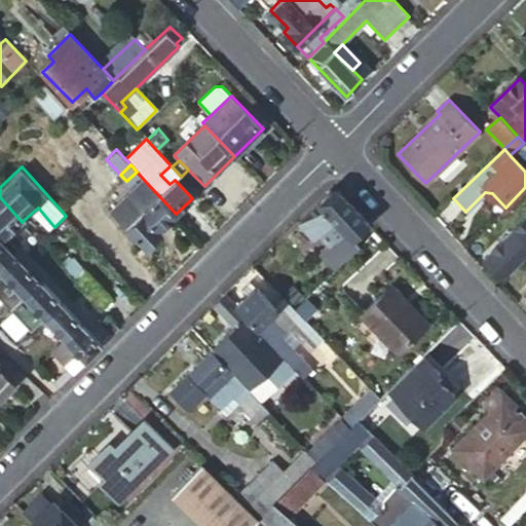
[(161,227),(176,214),(144,180),(110,212),(145,247),(163,229),(161,227)]
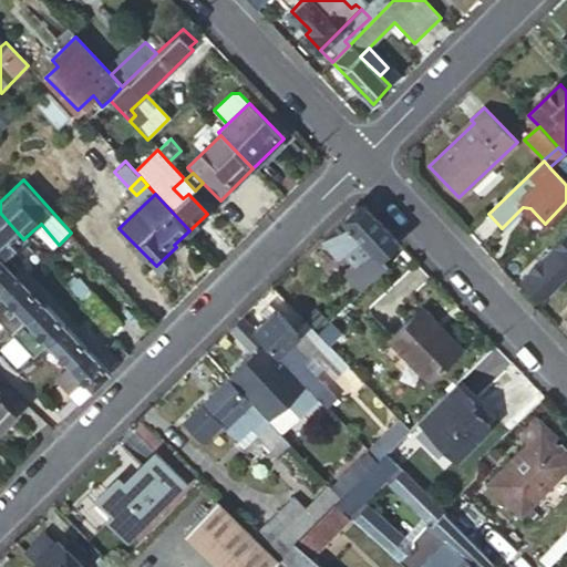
[(364,276),(398,241),(366,207),(356,207),(321,241),(339,259),(344,254),(356,266),(343,278),(357,292),(369,280),(364,276)]
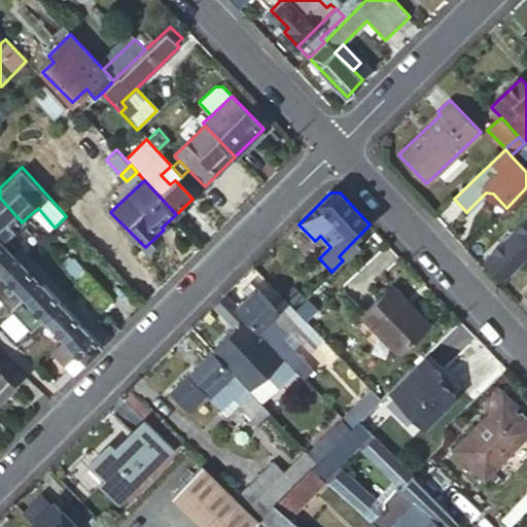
[(7,236),(22,222),(0,198),(0,236),(1,237),(14,252),(22,246),(13,236),(10,240),(7,236)]
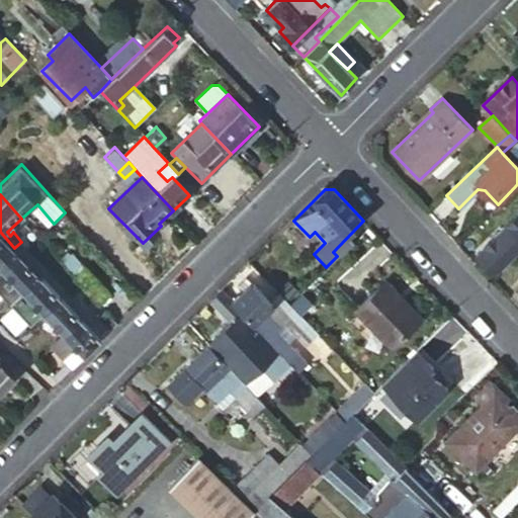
[(37,204),(31,209),(49,229),(54,224),(37,204)]
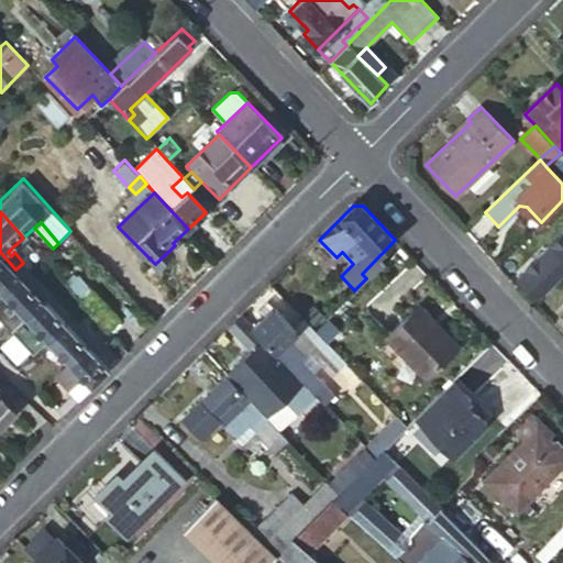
[(538,299),(562,274),(562,262),(560,258),(562,254),(562,233),(518,279),(538,299)]
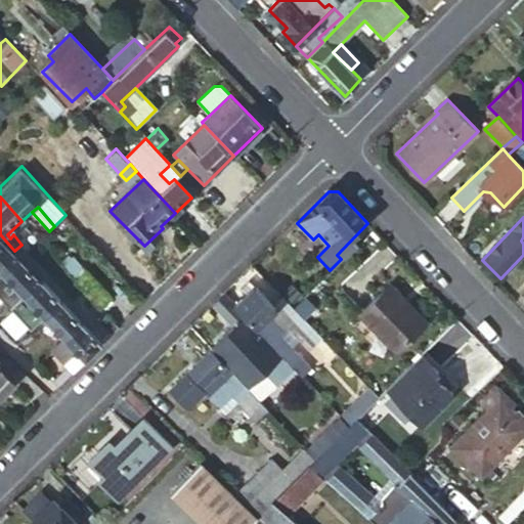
[(20,257),(14,251),(1,235),(0,235),(0,269),(3,273),(20,257)]
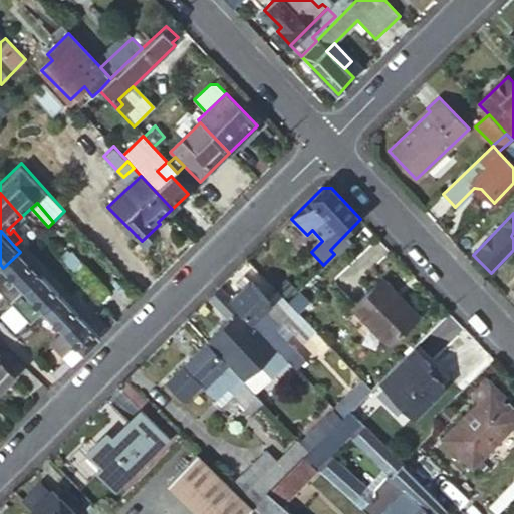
[(40,274),(20,252),(3,268),(23,290),(40,274)]
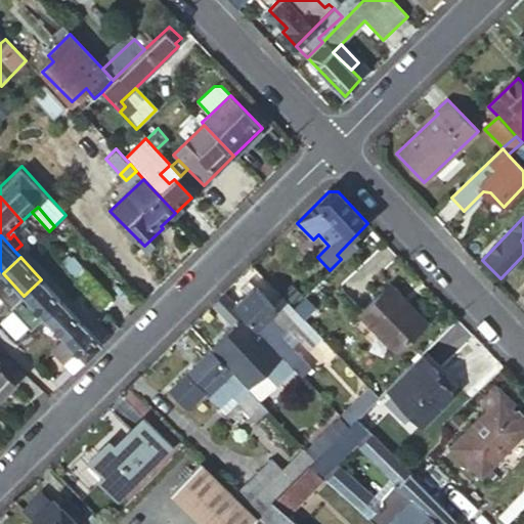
[(41,279),(24,296),(40,314),(44,317),(62,302),(41,279)]
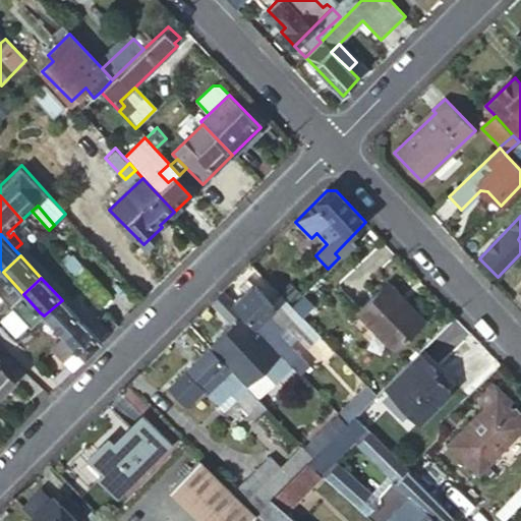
[(232,306),(239,314),(273,348),(281,340),(267,325),(262,324),(274,311),(275,309),(274,308),(247,281),(238,290),(242,295),(232,306)]
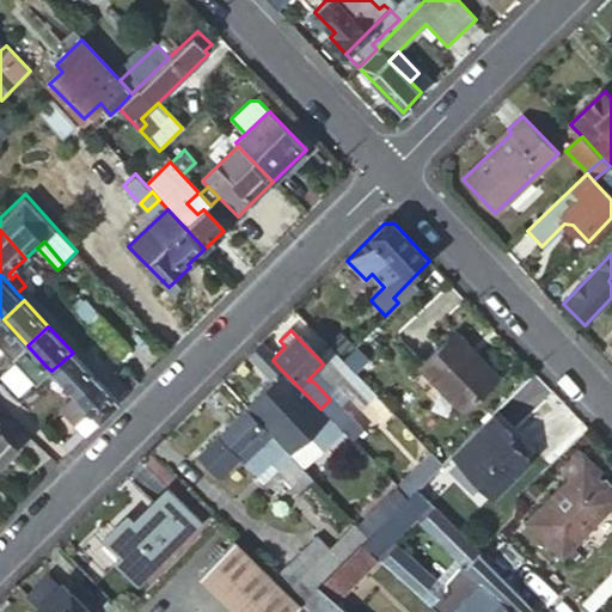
[(497,378),(454,334),(421,365),(464,410),(497,378)]
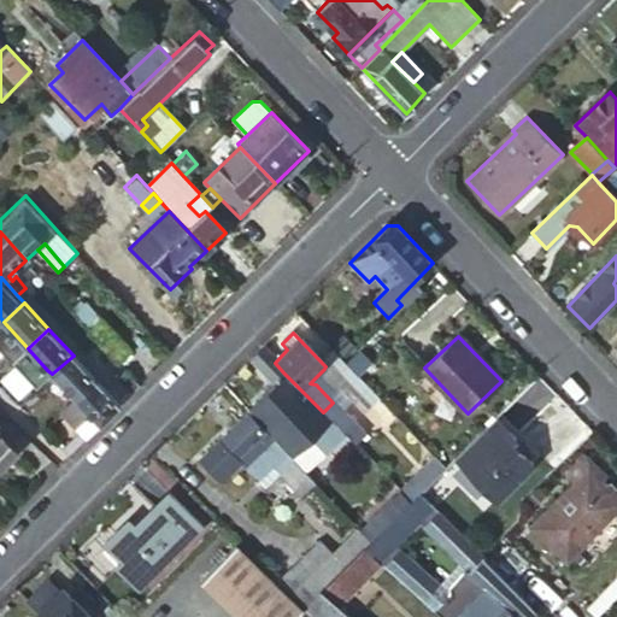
[(333,348),(354,369),(364,359),(342,339),(333,348)]
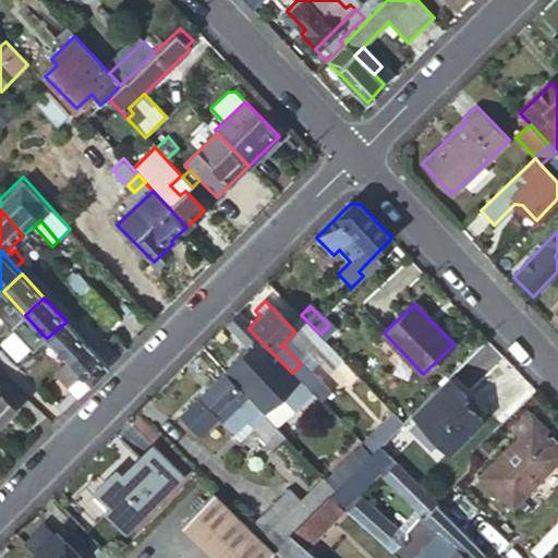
[(237,316),(227,325),(247,346),(256,337),(249,328),(237,316)]
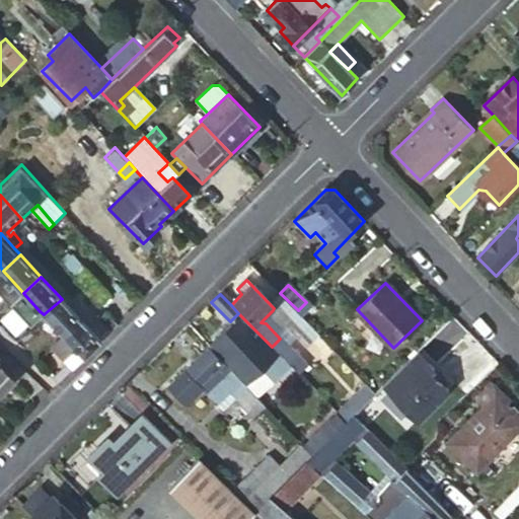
[(282,298),(273,307),(274,308),(273,310),(290,328),(301,318),(293,310),(282,298)]
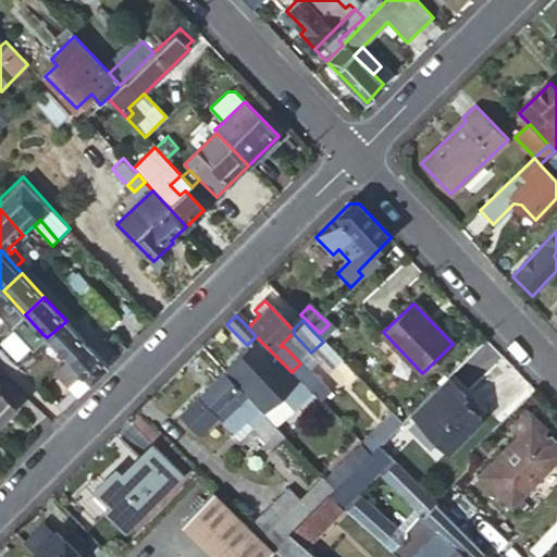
[(69,360),(87,344),(66,321),(47,337),(69,360)]
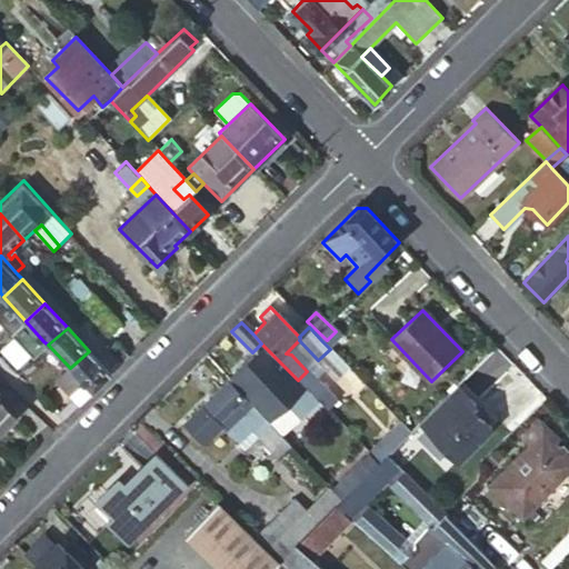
[(28,355),(32,359),(48,345),(43,341),(28,355)]
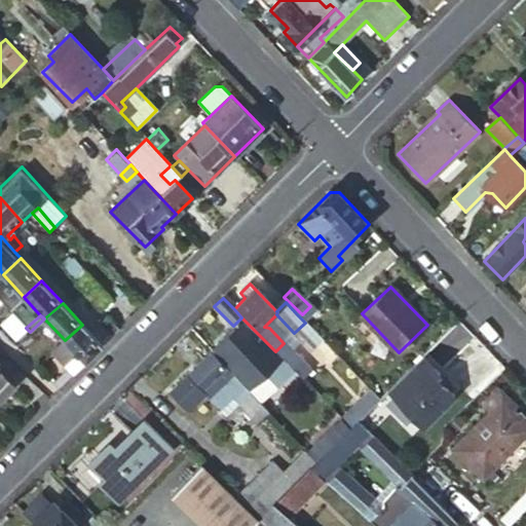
[(110,337),(118,329),(106,316),(101,321),(106,326),(103,329),(110,337)]
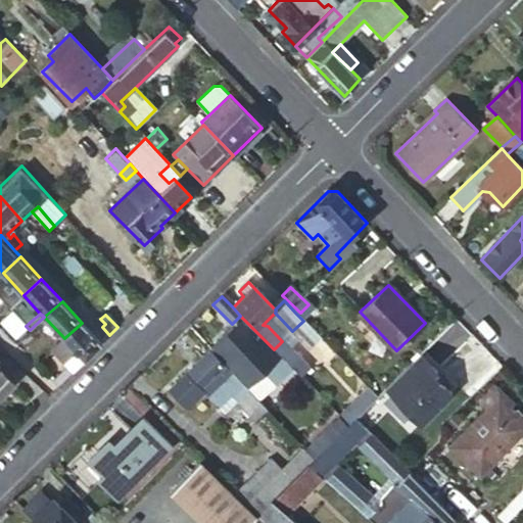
[(292,331),(311,349),(321,339),(303,321),(292,331)]
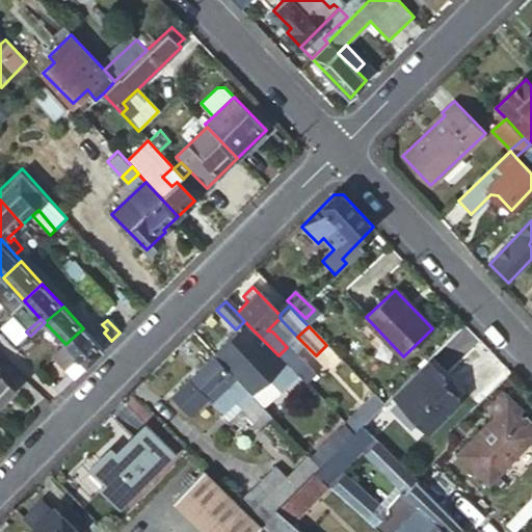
[(85,366),(103,349),(83,328),(65,344),(53,355),(65,368),(77,356),(85,366)]
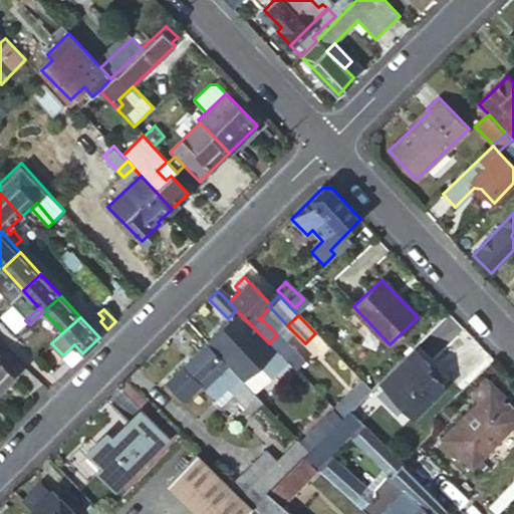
[(236,317),(207,345),(235,373),(264,345),(236,317)]
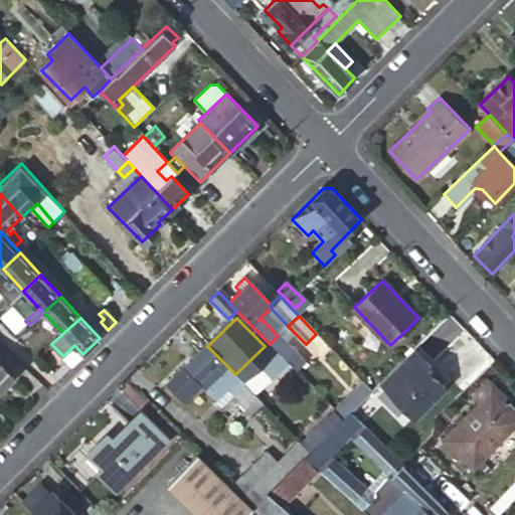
[(322,360),(332,350),(316,334),(306,344),(322,360)]
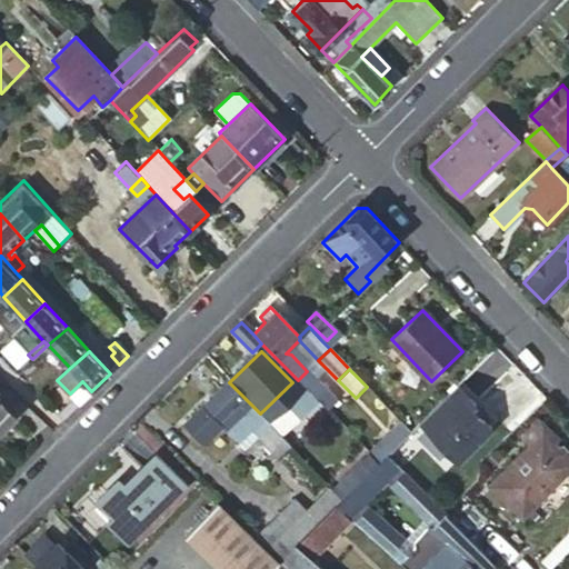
[(307,371),(298,380),(328,410),(336,401),(307,371)]
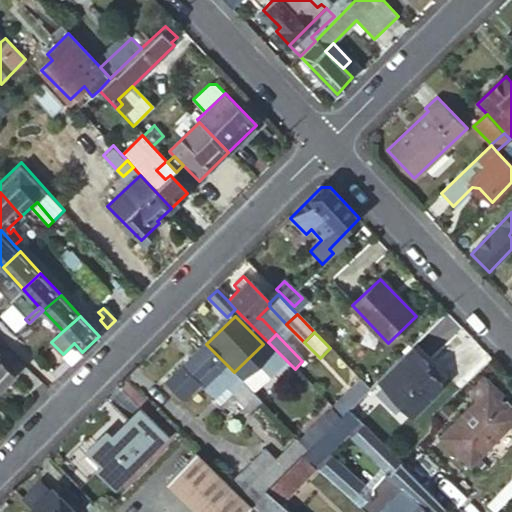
[(63,354),(72,363),(82,352),(74,343),(63,354)]
